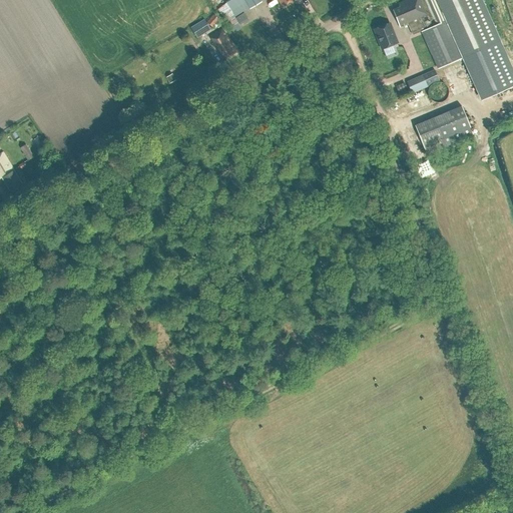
[(217,11),(232,35),(241,29),(236,21),(239,19),(241,22),(247,18),(244,13),(249,10),(242,0),(228,0),(224,3),(226,5),(217,11)]
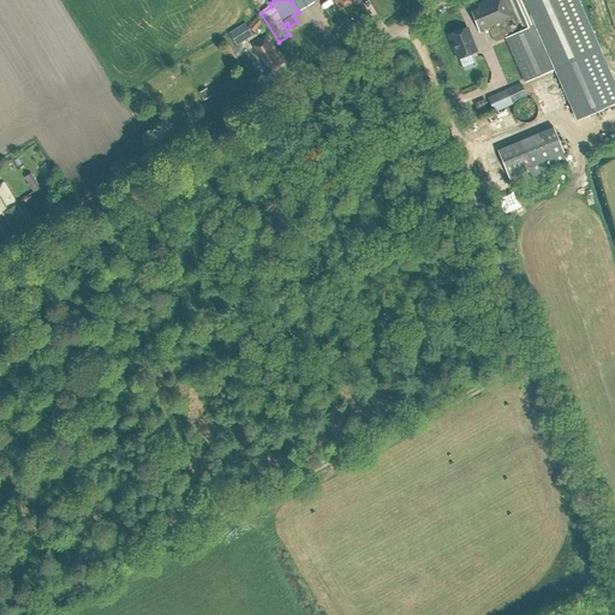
[(292,0),(299,11),(314,3),(312,0),(292,0)]
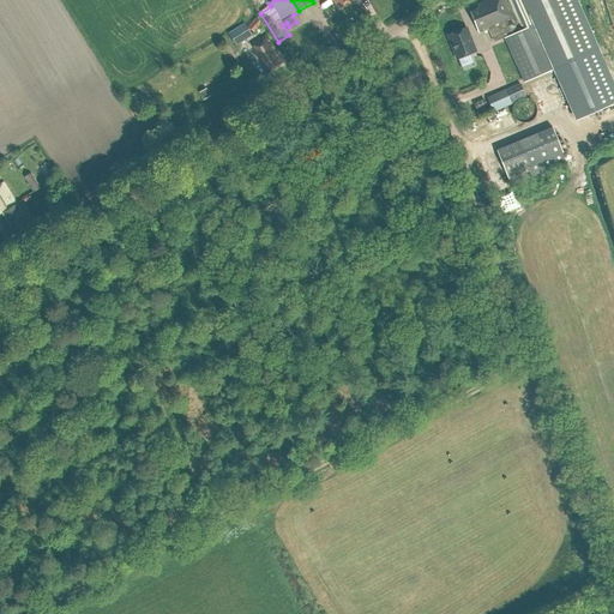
[(483,0),(475,4),(477,8),(469,12),(477,32),(487,28),(493,42),(505,37),(524,82),(554,68),(576,119),(613,102),(613,85),(576,0),(483,0)]
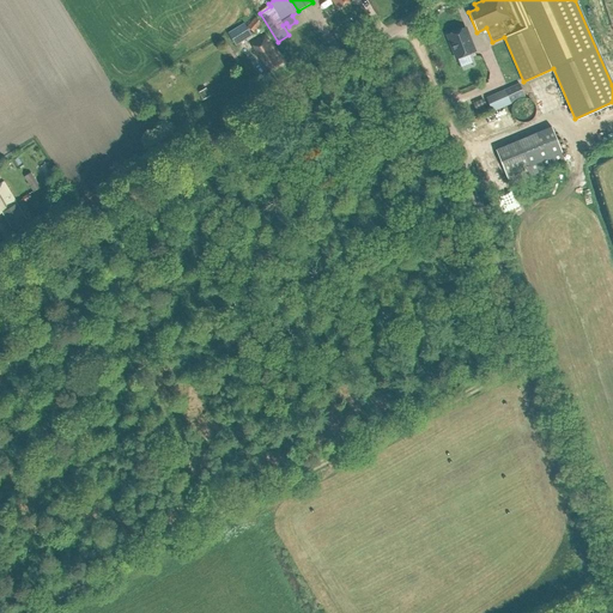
[(247,28),(254,32),(262,23),(255,17),(247,28)]
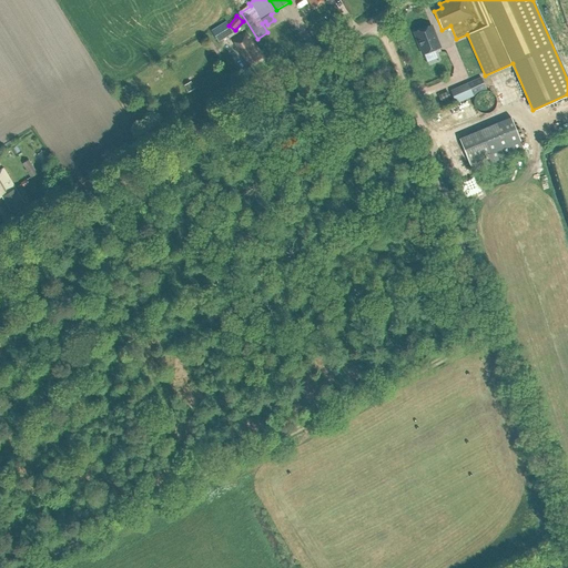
[(211,31),(217,42),(233,33),(232,32),(229,26),(226,22),(211,31)]
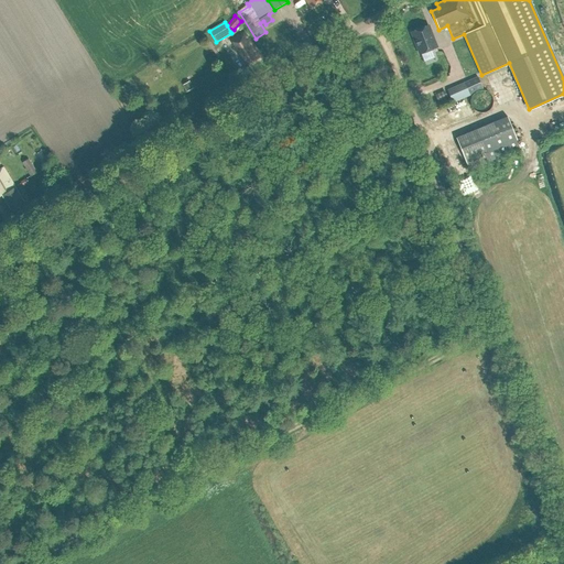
[(427,24),(410,31),(419,53),(435,46),(427,24)]
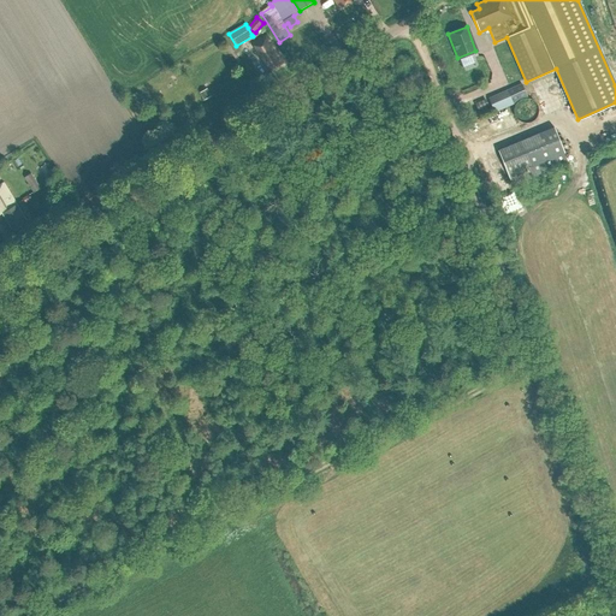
[(268,71),(284,63),(266,34),(252,42),(268,71)]
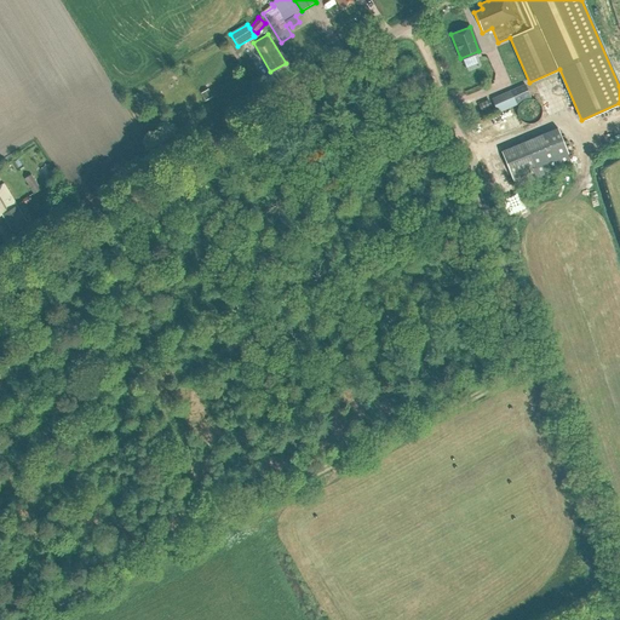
[(201,92),(206,99),(212,96),(208,89),(201,92)]
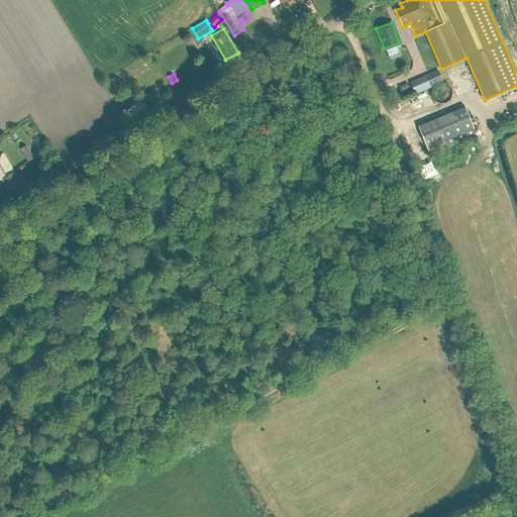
[(425,75),(409,82),(414,94),(430,87),(425,75)]
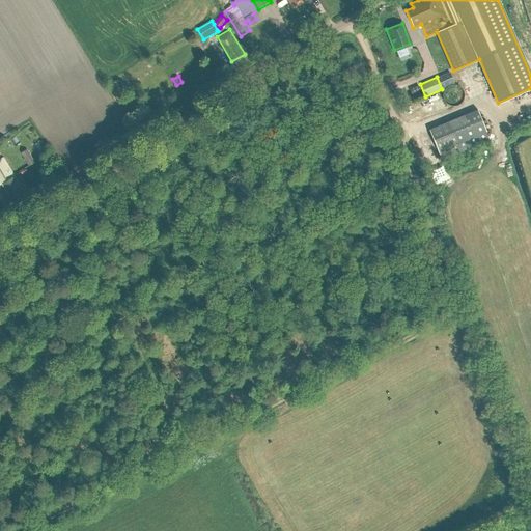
[(464,96),(464,95),(464,94),(464,93),(463,92),(463,91),(463,90),(462,90),(462,89),(460,87),(459,87),(458,86),(457,85),(455,85),(453,84),(452,84),(451,84),(451,85),(449,85),(448,85),(446,86),(446,87),(445,87),(444,89),(443,90),(443,91),(442,92),(442,93),(442,94),(442,95),(442,96),(442,98),(443,99),(443,100),(443,101),(444,102),(445,103),(446,104),(448,105),(450,106),(451,106),(452,106),(453,106),(454,106),(456,105),(457,105),(458,104),(459,104),(460,103),(462,102),(462,101),(463,100),(463,99),(463,98),(464,96)]
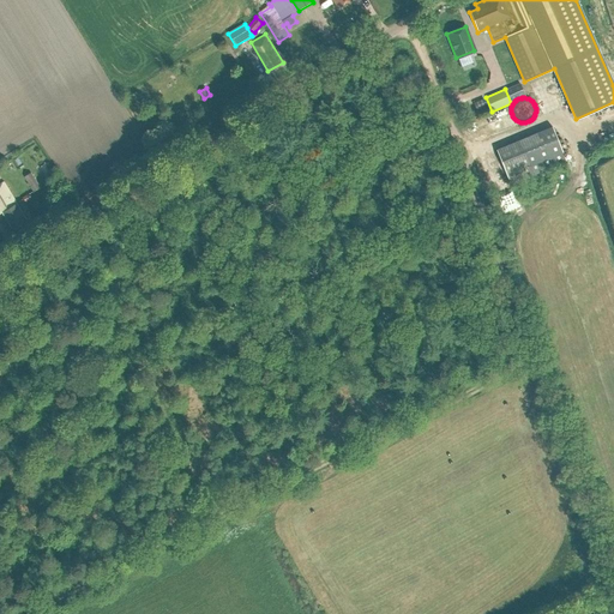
[(510,185),(566,162),(552,127),(495,150),(510,185)]
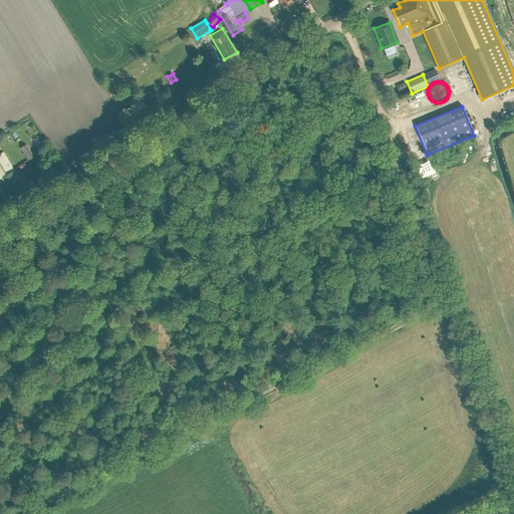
[(33,159),(26,146),(19,150),(27,162),(33,159)]
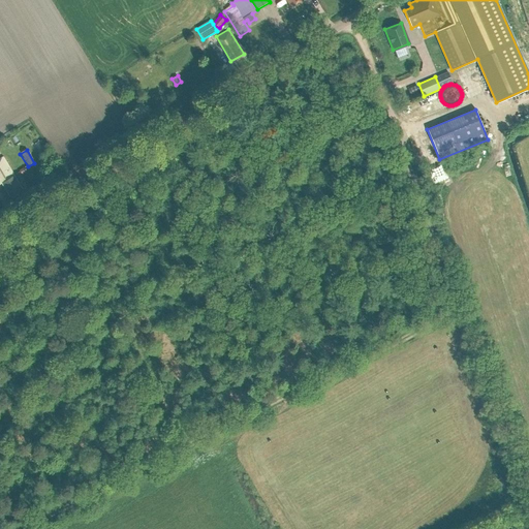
[(9,197),(22,189),(3,158),(0,160),(0,182),(0,183),(9,197)]
